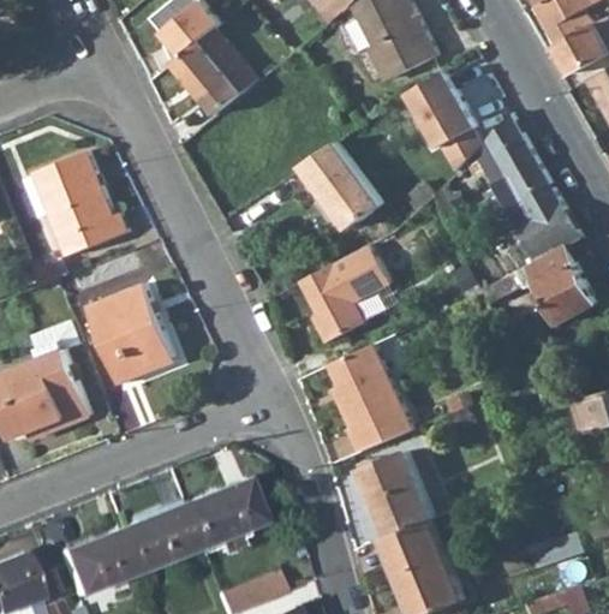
[(210,29),(220,22),(202,0),(167,0),(148,17),(167,40),(162,43),(169,61),(197,40),(210,29)]
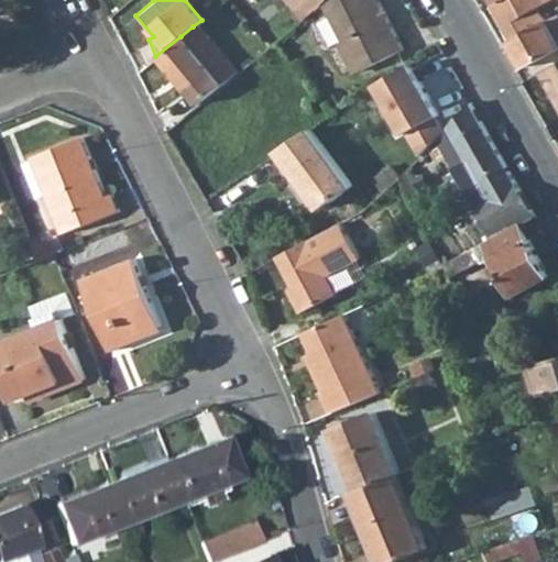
[(286,0),(301,18),(319,3),(323,0),(286,0)]
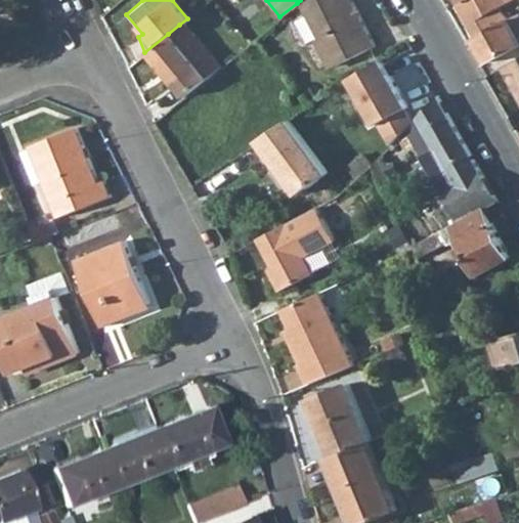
[(372,46),(347,0),(300,0),(297,3),(316,39),(312,42),(323,63),(333,67),(372,46)]
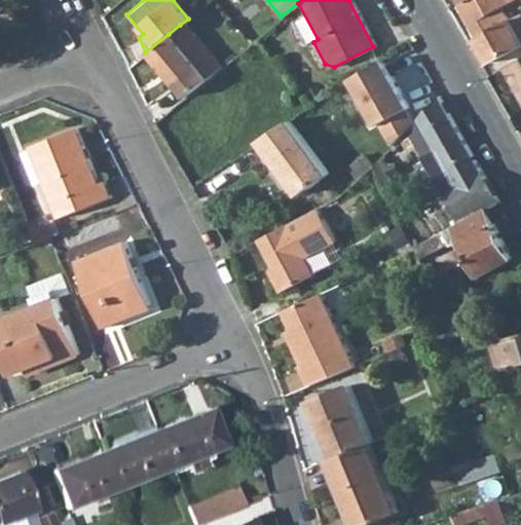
[(461,0),(457,2),(474,33),(505,16),(497,5),(507,0),(461,0)]
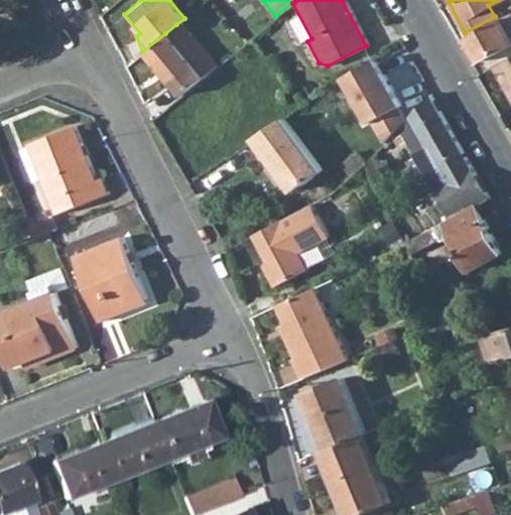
[(510,0),(497,0),(488,5),(495,16),(500,14),(510,8),(510,0)]
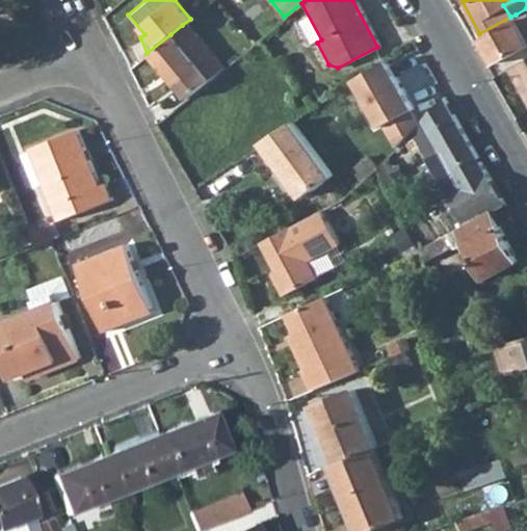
[(526,8),(516,15),(526,34),(526,20),(526,19),(526,17),(526,8)]
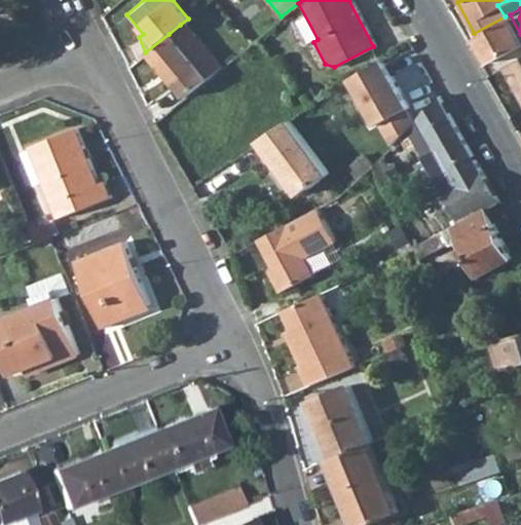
[(505,16),(474,33),(488,59),(520,40),(520,34),(510,14),(505,16)]
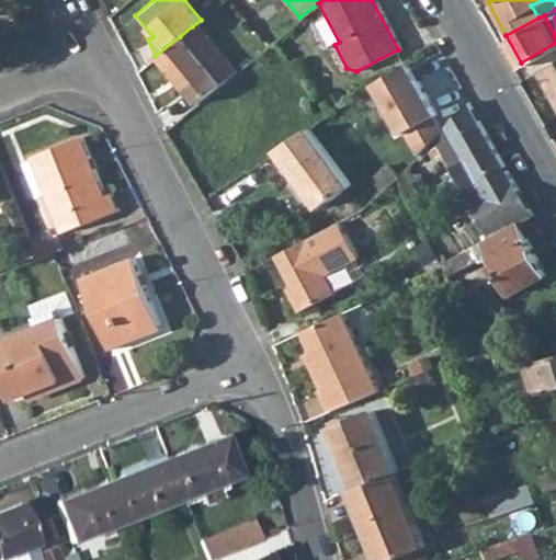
[(219,86),(231,75),(192,26),(180,36),(219,86)]
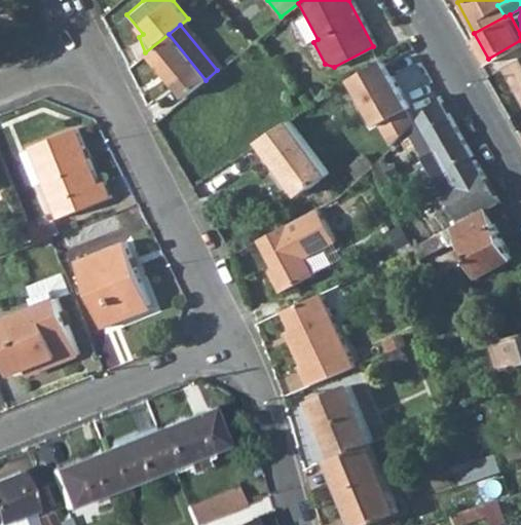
[(206,80),(169,34),(145,52),(183,99),(206,80)]
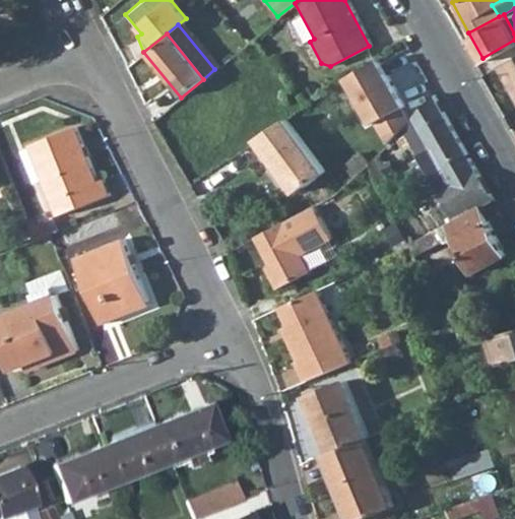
[(514,54),(498,63),(514,92),(514,54)]
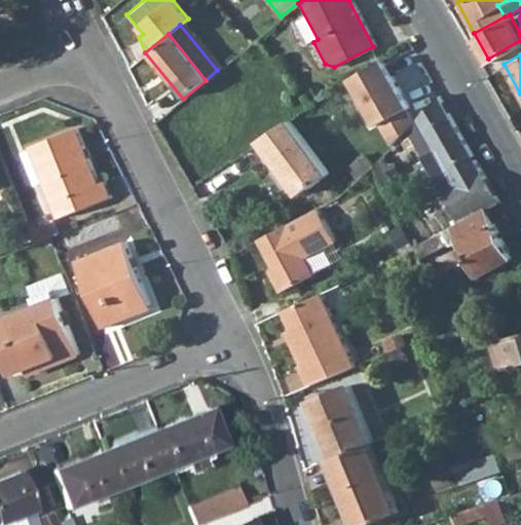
[(375,126),(407,108),(382,64),(379,59),(369,65),(347,77),(375,126)]
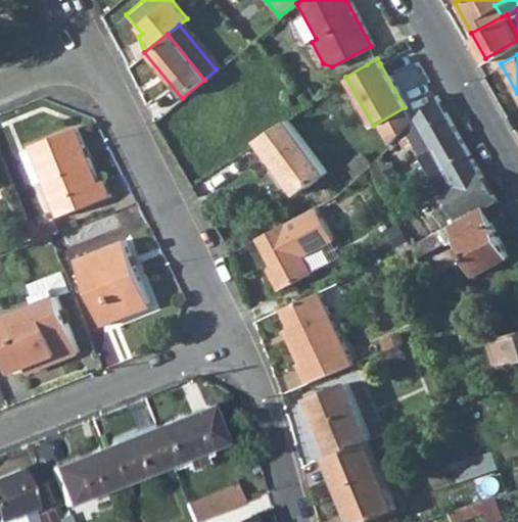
[(403,131),(437,193),(475,172),(433,98),(413,117),(414,120),(403,131)]
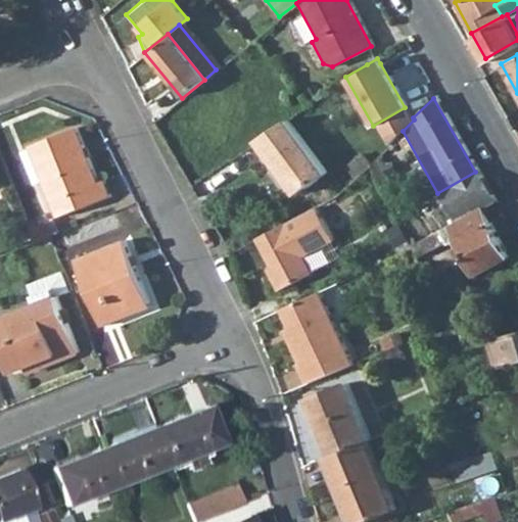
[(325,169),(286,116),(257,136),(298,189),(325,169)]
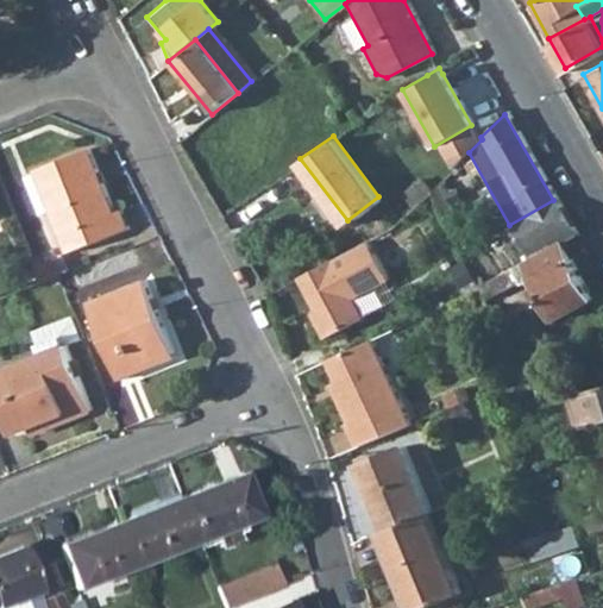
[(82,149),(18,175),(33,217),(42,213),(60,255),(120,231),(112,210),(107,212),(82,149)]
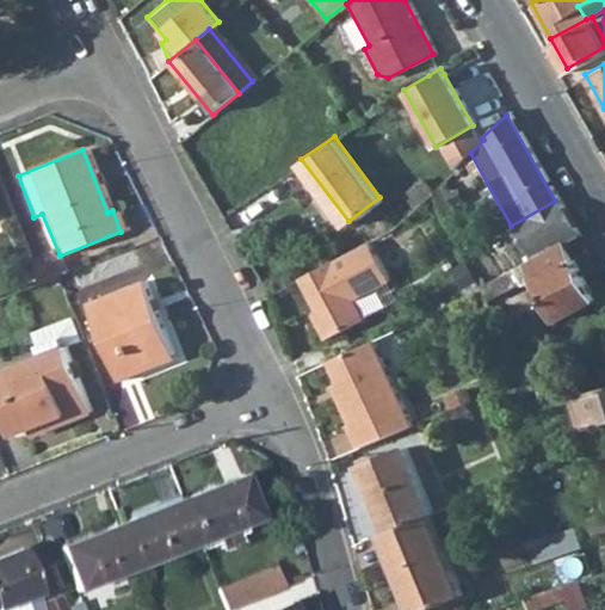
[(413,210),(430,193),(418,180),(400,198),(413,210)]
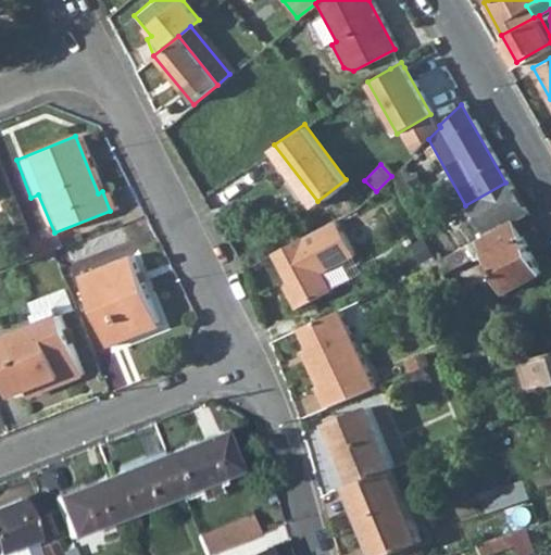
[(391,176),(412,215),(422,210),(409,180),(408,177),(400,167),(391,176)]
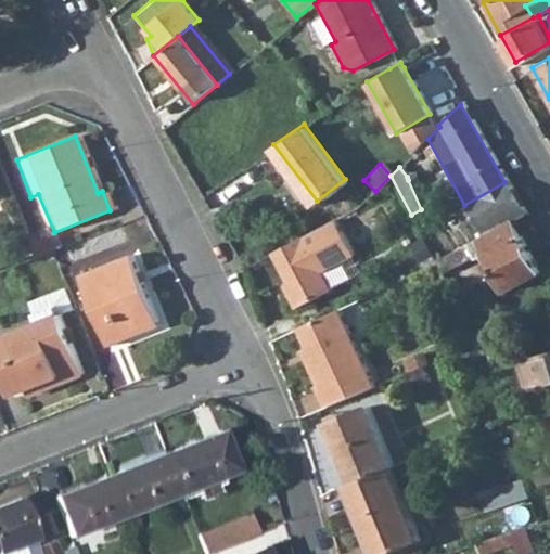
[(510,222),(523,215),(504,182),(464,205),(483,236),(510,222)]
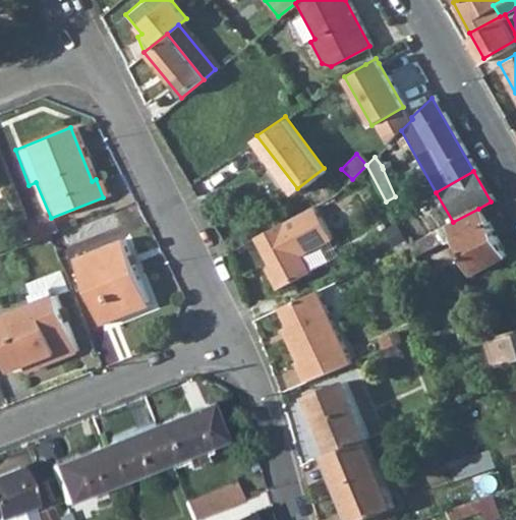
[(332,240),(314,207),(255,237),(270,267),(266,269),(277,290),(309,273),(301,256),(332,240)]
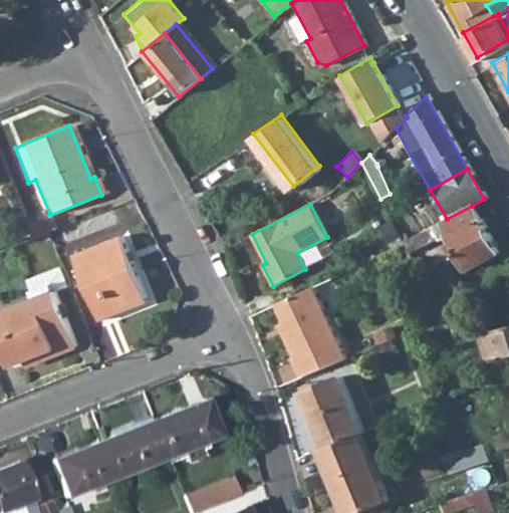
[(441,221),(468,270),(498,253),(472,206),(447,219),(441,221)]
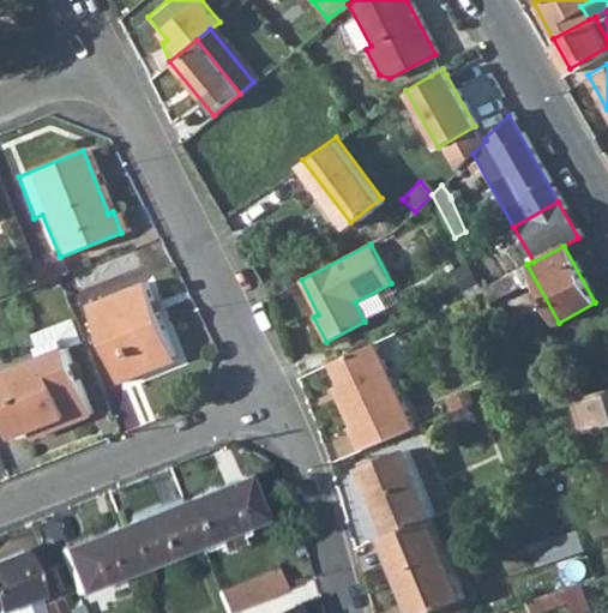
[(521,286),(513,271),(480,288),(482,293),(487,304),(521,286)]
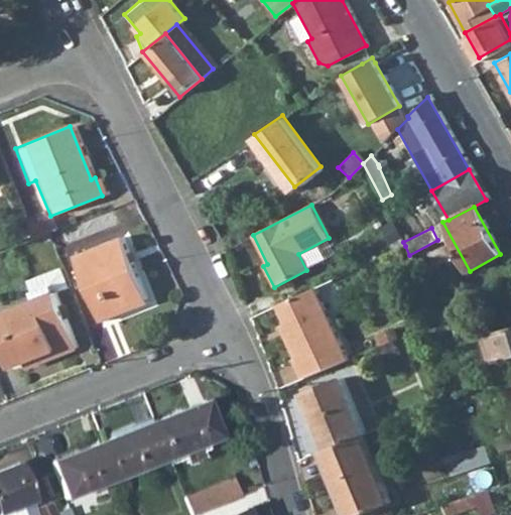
[(117,236),(69,256),(95,322),(111,314),(109,308),(141,295),(117,236)]
